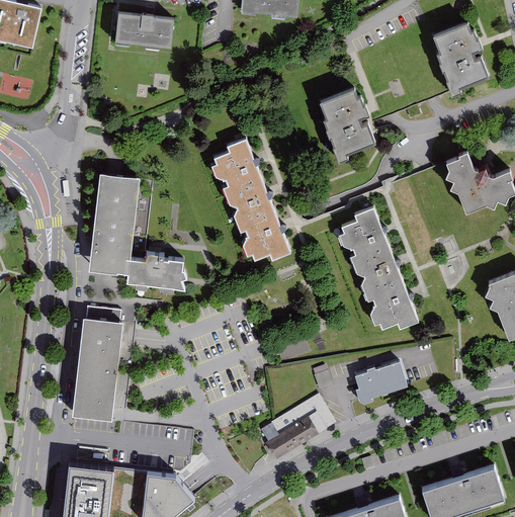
[(39,4),(19,0),(0,0),(0,38),(29,47),(39,4)]
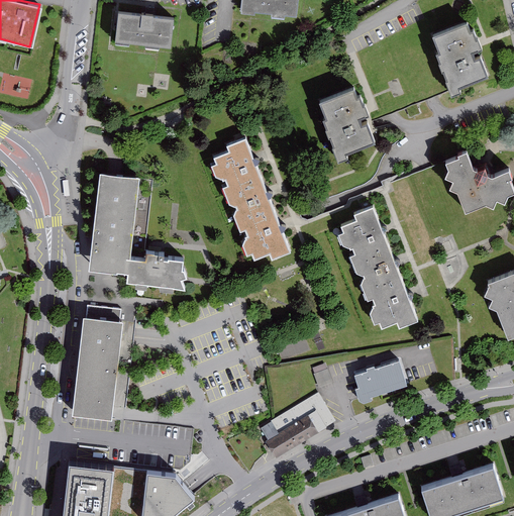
[(297,0),(241,0),(241,15),(254,16),(255,13),(273,14),(272,18),(286,19),(286,16),(296,17),(297,0)]
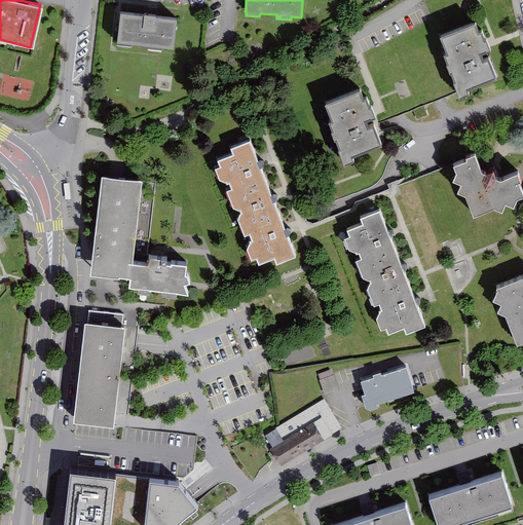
[(175,19),(119,13),(116,45),(131,47),(131,43),(148,45),(148,48),(161,50),(162,46),(173,47),(175,19)]
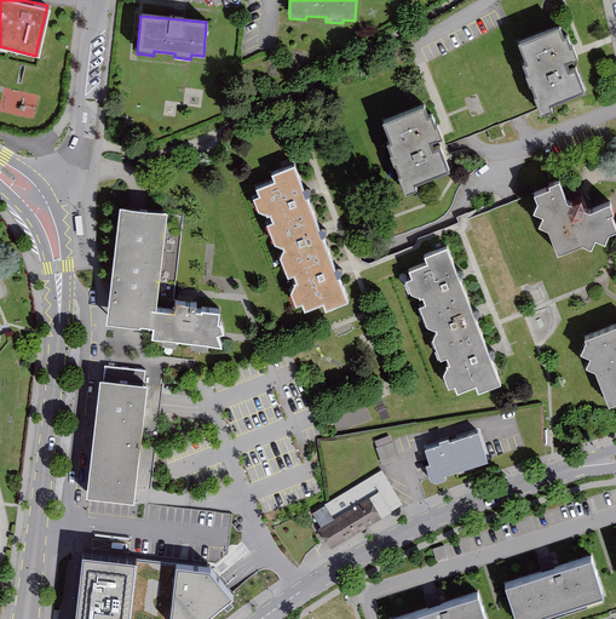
[(559,40),(554,29),(517,45),(525,64),(522,66),(525,76),(523,78),(525,86),(530,85),(535,97),(531,99),(537,115),(548,110),(547,105),(582,92),(570,63),(575,61),(569,49),(566,50),(563,39),(559,40)]
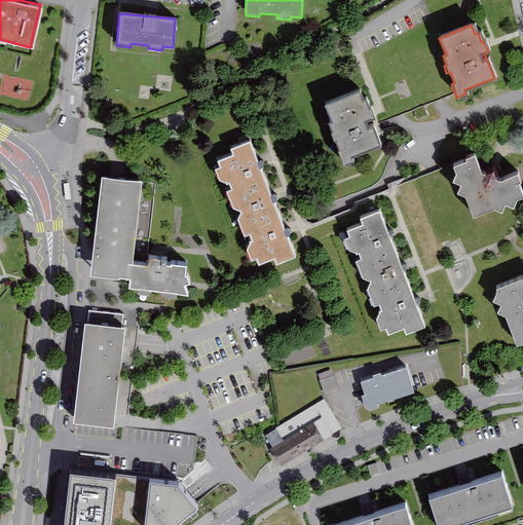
[(359,101),(356,91),(324,104),(330,121),(327,122),(331,130),(328,132),(331,140),(334,139),(338,149),(335,150),(340,163),(350,160),(348,156),(378,145),(368,120),(372,118),(368,108),(366,109),(362,100),(359,101)]
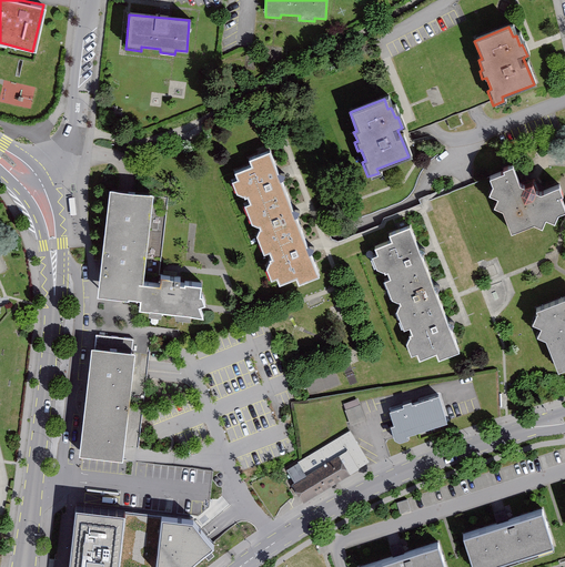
[(236,195),(246,199),(250,205),(244,208),(252,225),(260,229),(256,239),(263,256),(269,254),(271,261),(265,270),(271,282),(276,280),(279,286),(296,280),(299,286),(319,279),(269,153),(249,161),(251,168),(234,174),(236,181),(231,183),(236,195)]
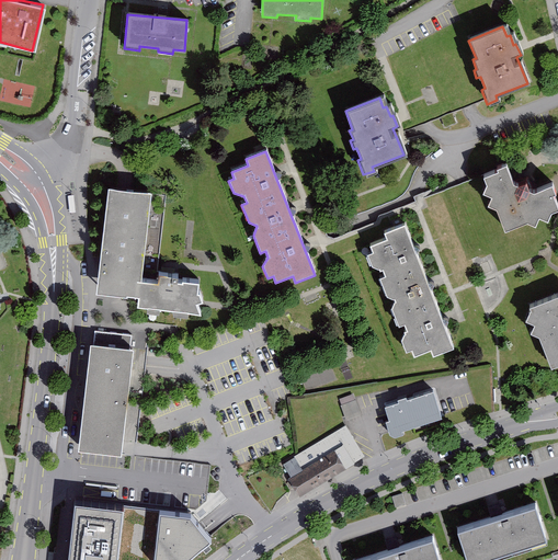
[(496,171),(481,176),(484,183),(480,193),(489,196),(485,205),(493,208),(502,230),(525,221),(533,226),(537,216),(545,220),(549,212),(556,209),(550,195),(554,194),(549,185),(532,192),(526,190),(524,182),(515,185),(510,183),(503,164),(494,168),(496,171)]
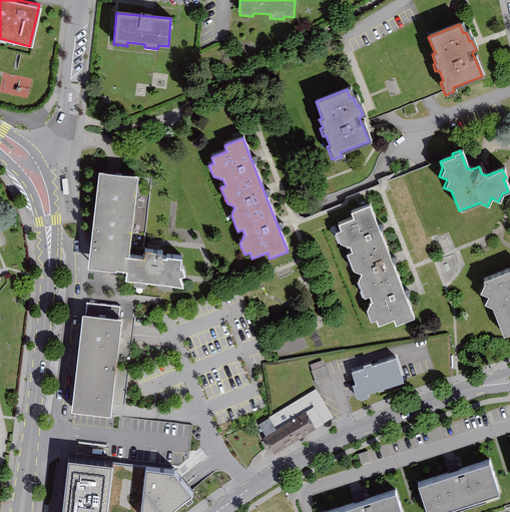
[(126,282),(184,288),(180,277),(185,276),(183,269),(180,269),(181,259),(167,257),(166,260),(162,259),(162,253),(145,251),(144,260),(129,259),(138,176),(99,172),(88,270),(116,273),(116,271),(127,272),(126,282)]
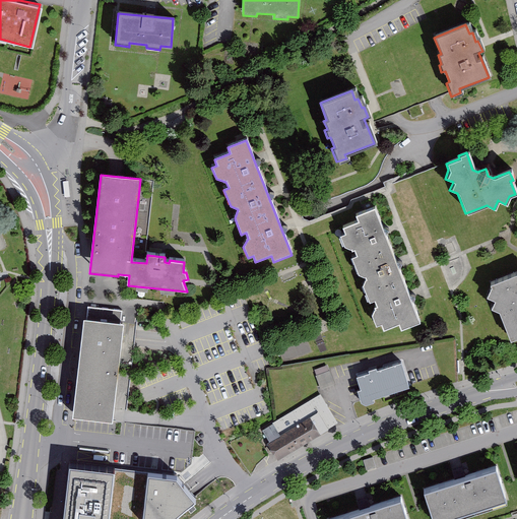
[(343,247),(353,250),(356,256),(351,258),(358,274),(366,278),(363,286),(369,303),(374,301),(376,307),(371,316),(376,326),(381,324),(383,330),(398,324),(401,330),(419,323),(374,208),(354,216),(358,222),(342,228),(344,234),(339,236),(343,247)]
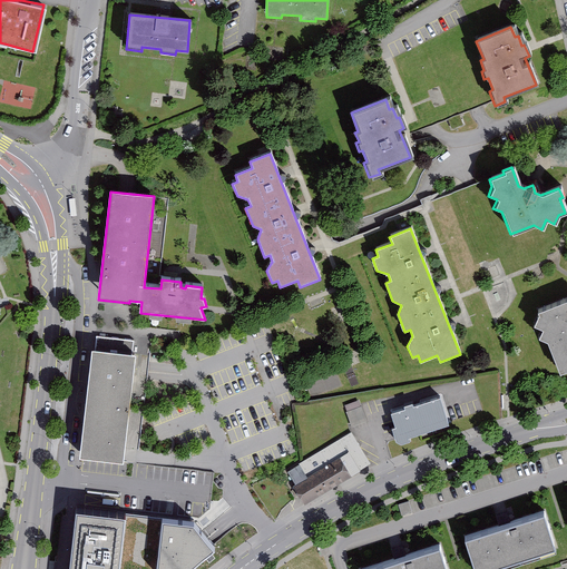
[(566,301),(538,313),(539,316),(535,326),(545,330),(540,340),(549,342),(561,374),(566,372),(566,301)]
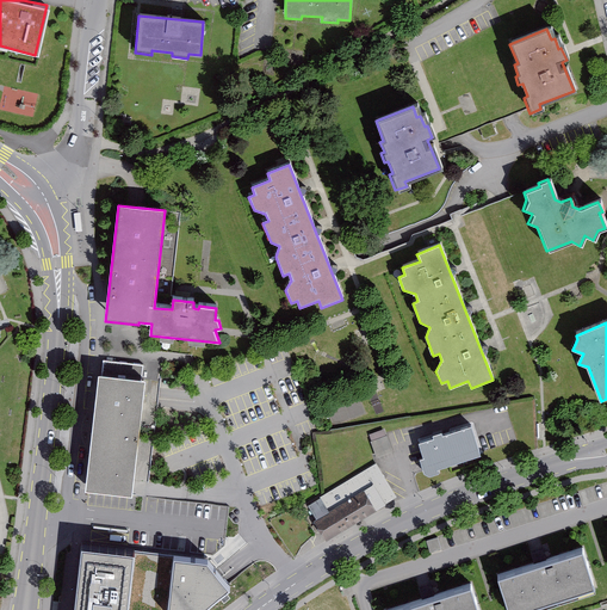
[(129,492),(146,380),(98,375),(82,486),(129,492)]
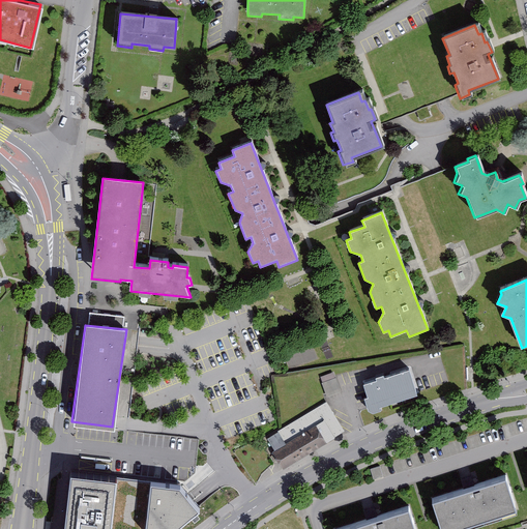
[(416,397),(408,372),(384,380),(383,377),(374,379),(375,382),(361,386),(366,399),(362,400),(366,409),(369,408),(370,413),(380,410),(379,408),(416,397)]
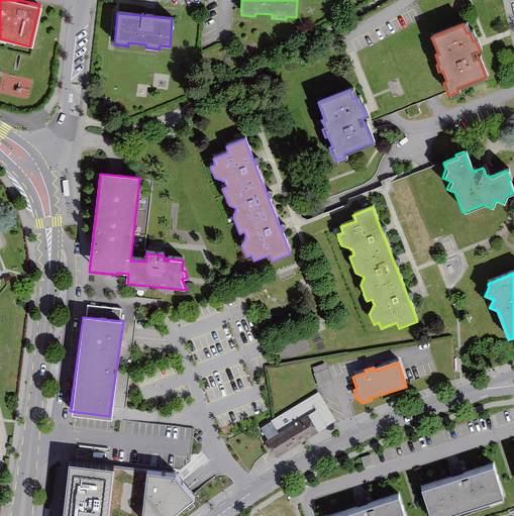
[(329,384),(324,369),(310,374),(315,389),(329,384)]
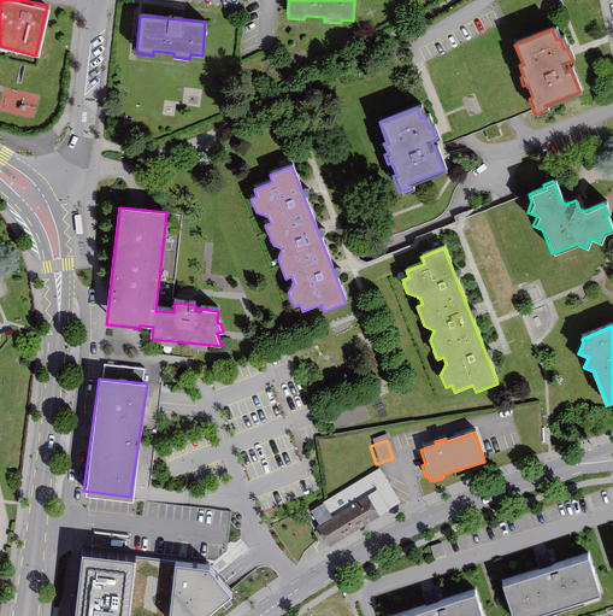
[(376,470),(307,512),(317,526),(313,528),(326,549),(398,505),(376,470)]
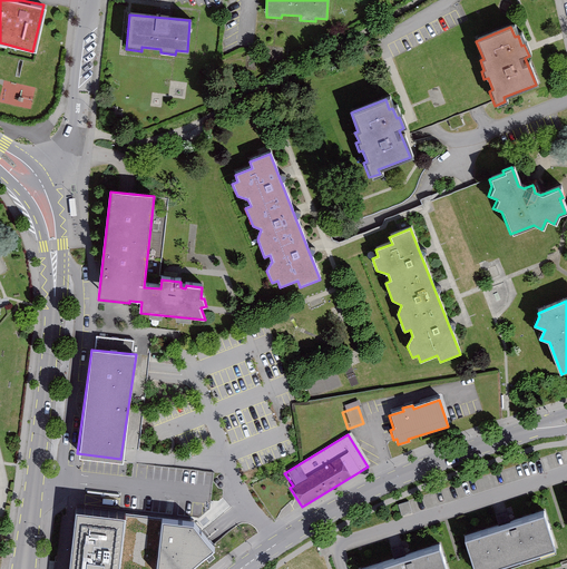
[(109,568),(115,518),(71,513),(64,568),(109,568)]
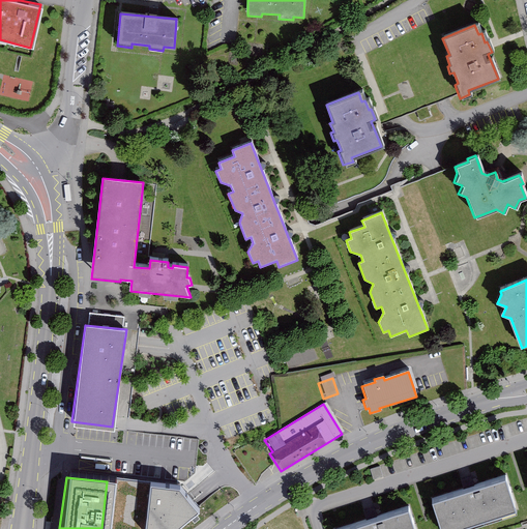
[(505,480),(432,503),(440,528),(459,528),(516,511),(505,480)]
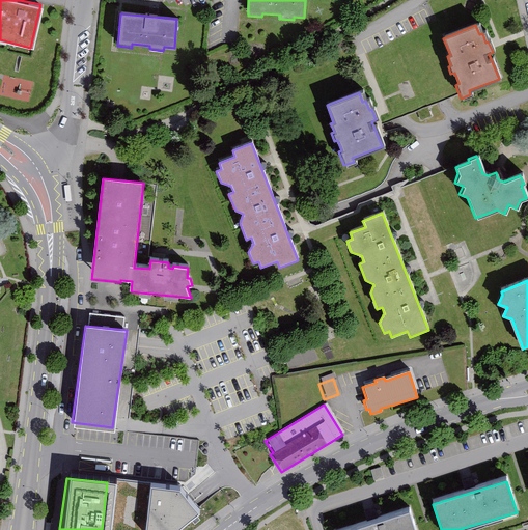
[(143,529),(150,489),(107,482),(102,529),(143,529)]
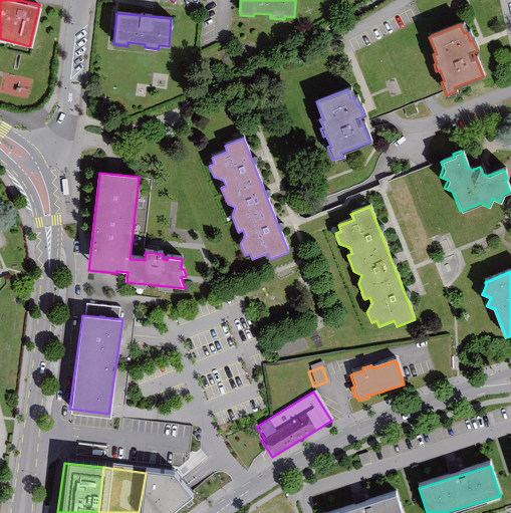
[(174,474),(146,473),(139,512),(176,512),(193,501),(174,474)]
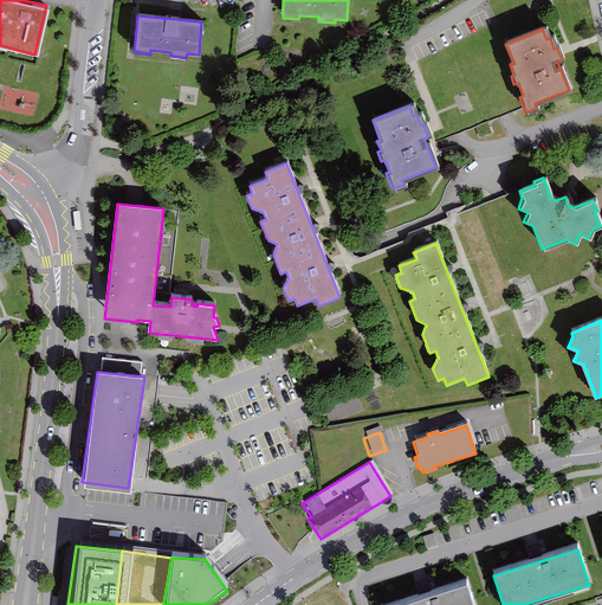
[(474,604),(468,584),(401,604),(474,604)]
